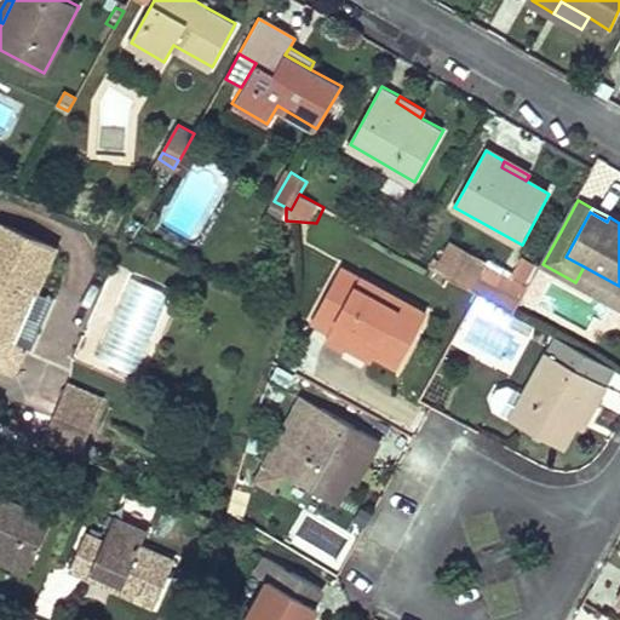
[(0,227),(0,368),(10,373),(22,350),(13,346),(38,293),(57,248),(3,223),(0,227)]
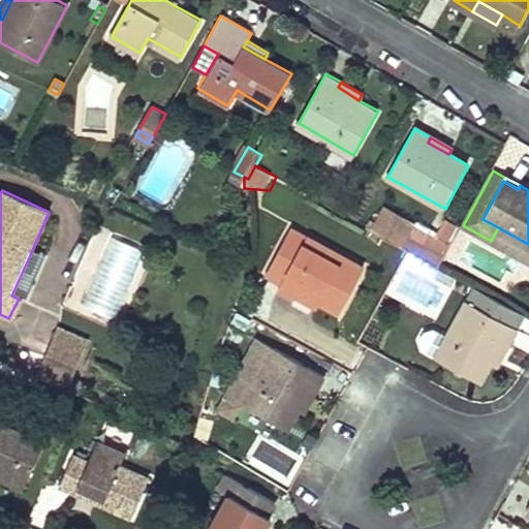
[(384,205),(371,229),(384,237),(400,246),(413,221),(384,205)]
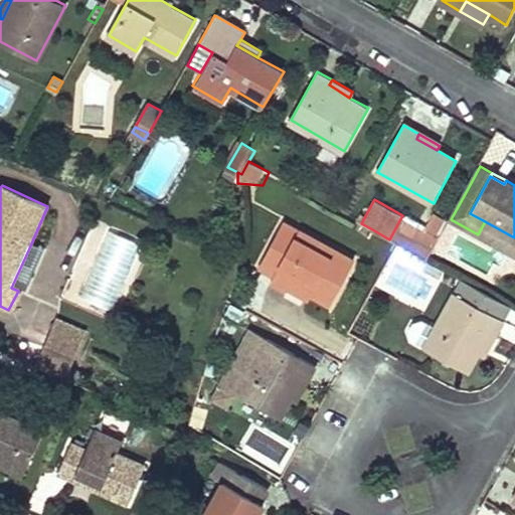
[(285,287),(286,285),(289,279),(311,291),(330,302),(353,260),(285,221),(260,266),(274,274),(271,279),(285,287)]
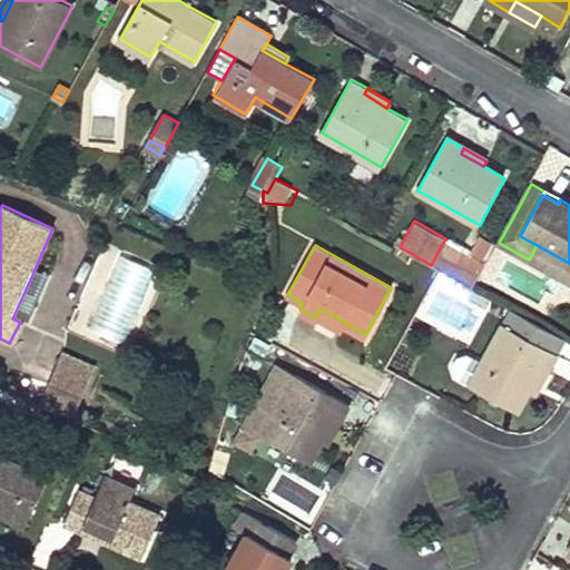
[(569,263),(537,245),(529,259),(569,281),(569,263)]
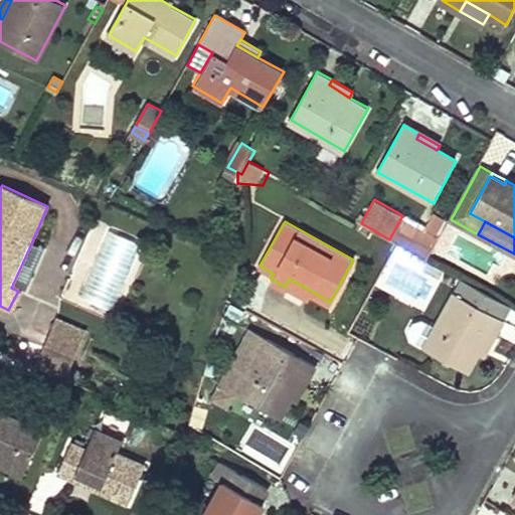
[(31,243),(11,288),(18,291),(24,293),(44,250),(31,243)]
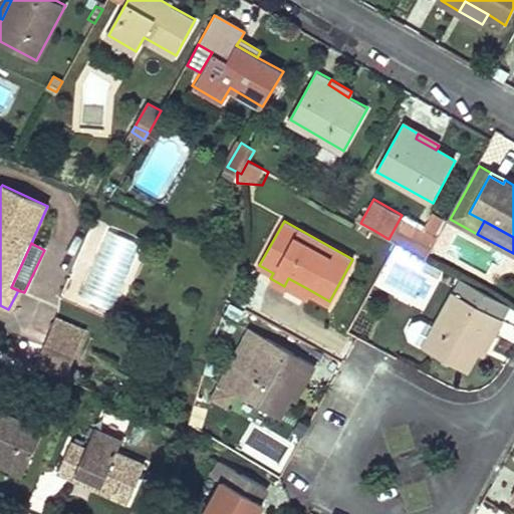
[(427,260),(399,244),(394,254),(422,270),(428,260),(427,260)]
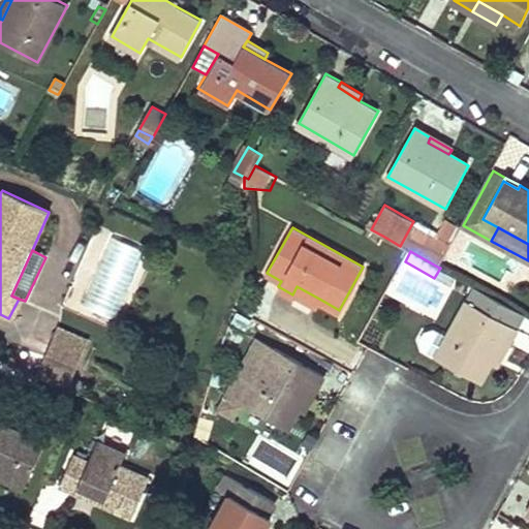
[(297,286),(293,292),(316,305),(319,299),(297,286)]
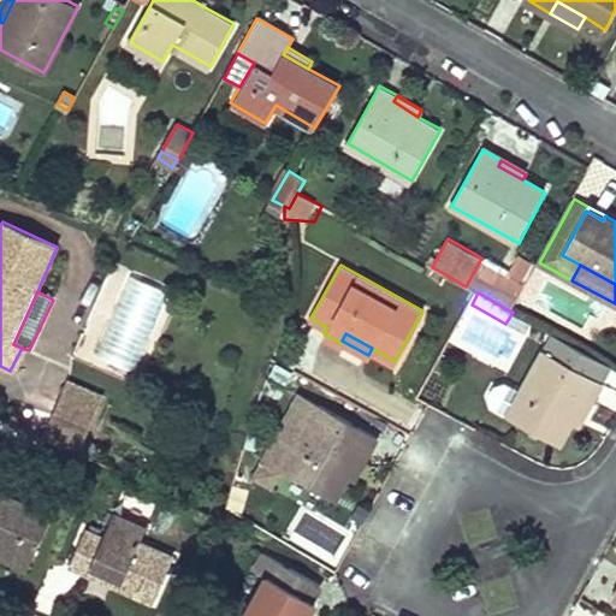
[(557,442),(570,419),(585,395),(591,398),(600,381),(574,366),(580,357),(549,339),(522,386),(508,412),(507,413),(557,442)]
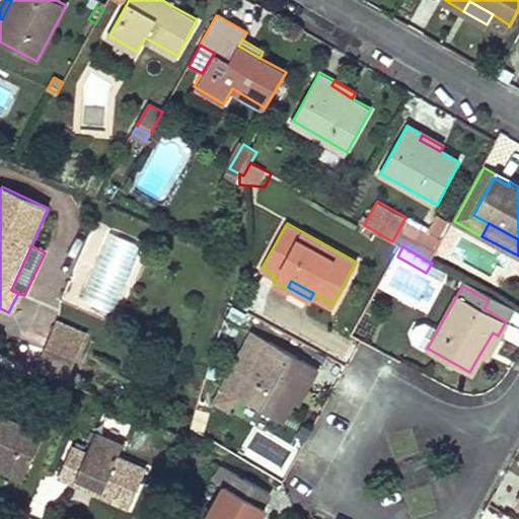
[(428,347),(440,325),(427,317),(417,319),(412,328),(414,339),(428,347)]
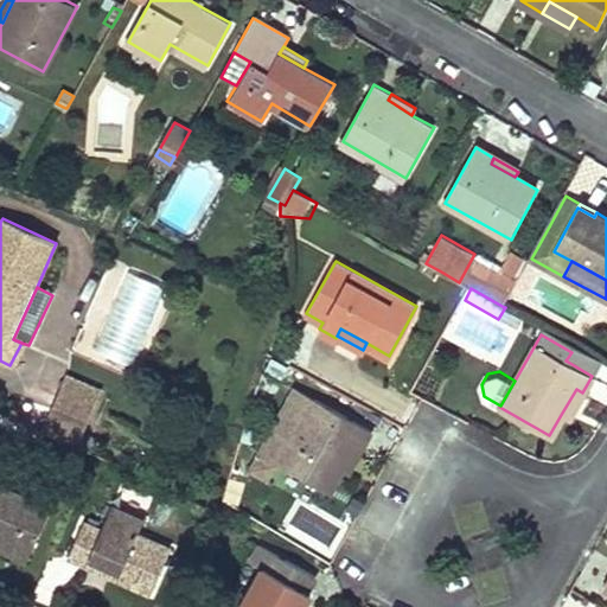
[(97,410),(107,390),(70,375),(61,395),(97,410)]
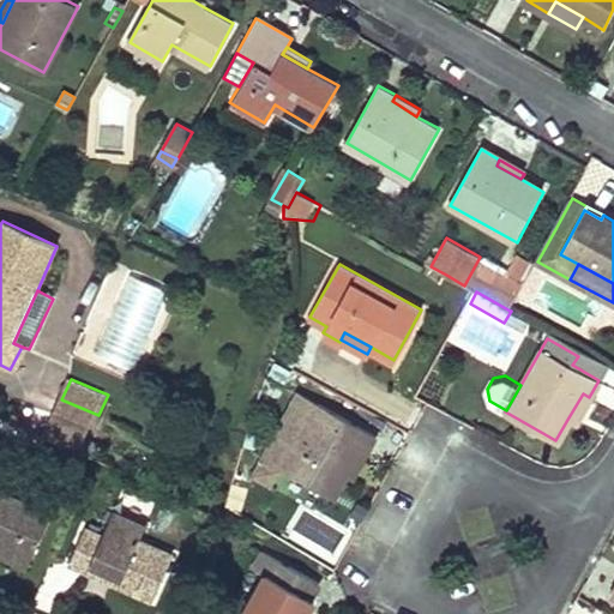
[(583,393),(569,417),(576,422),(589,397),(583,393)]
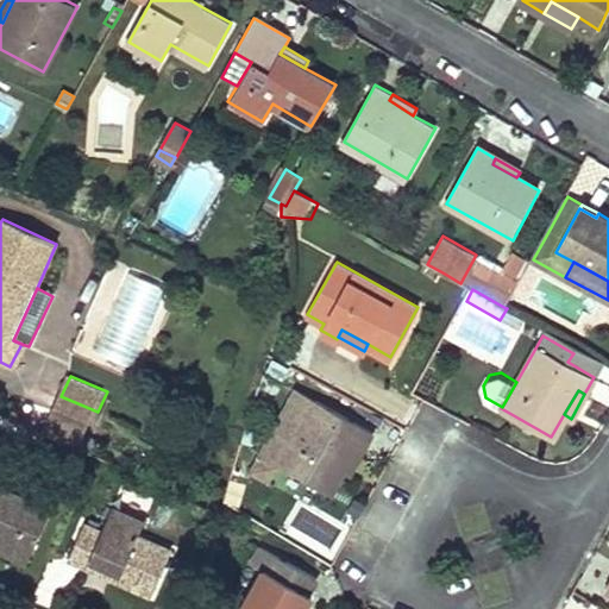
[(81,451),(98,412),(61,396),(44,434),(81,451)]
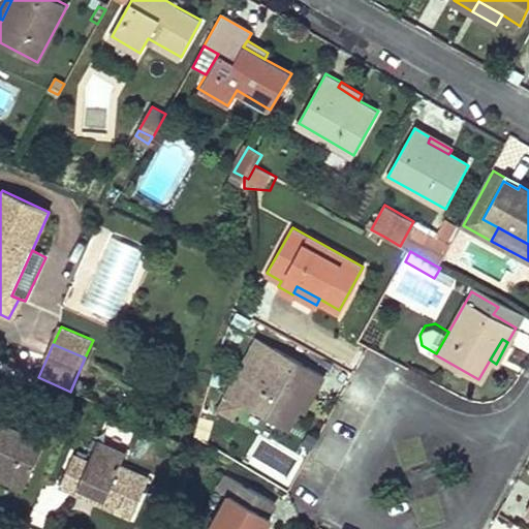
[(285,428),(297,407),(309,385),(315,389),(323,375),(275,348),(244,405),(285,428)]
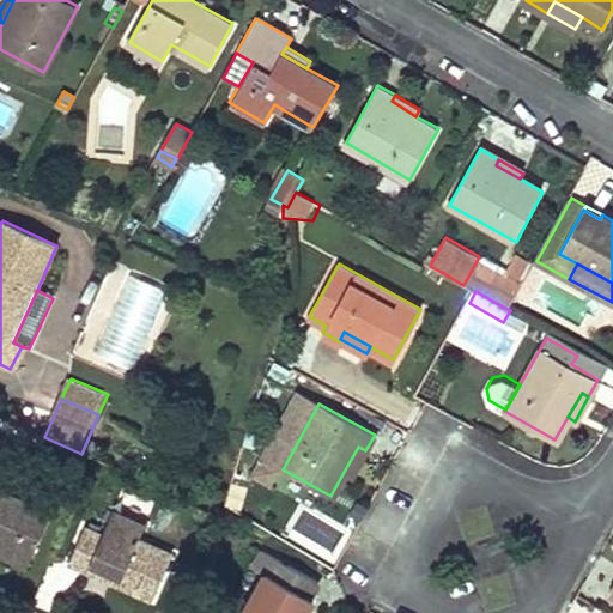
[(358,447),(344,472),(351,475),(365,450),(358,447)]
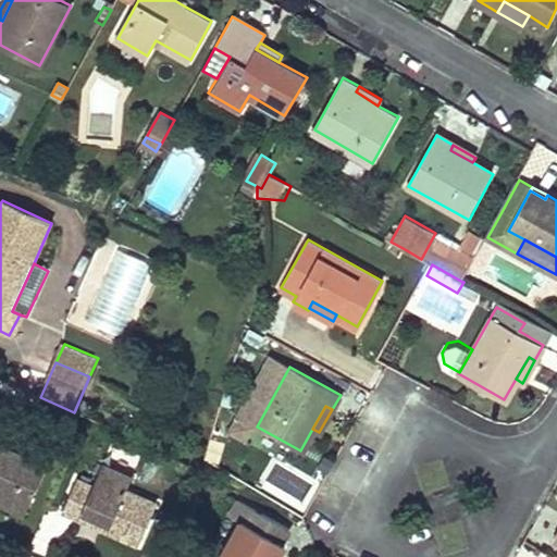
[(0,492),(12,497),(29,505),(48,462),(0,442),(0,492)]
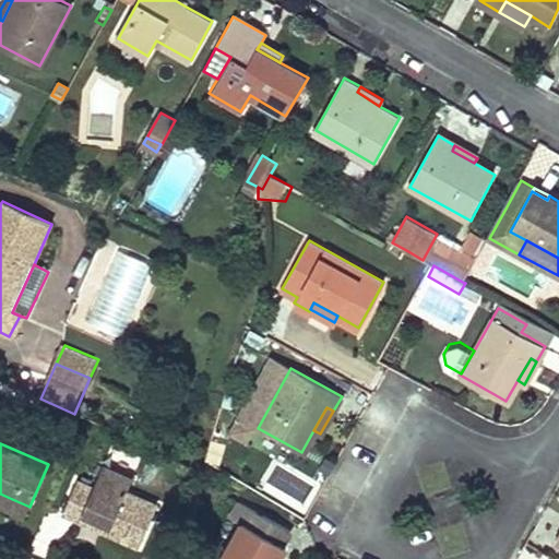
[(122,527),(119,534),(141,544),(159,502),(129,488),(134,476),(105,463),(95,485),(80,478),(66,510),(82,518),(85,511),(122,527)]
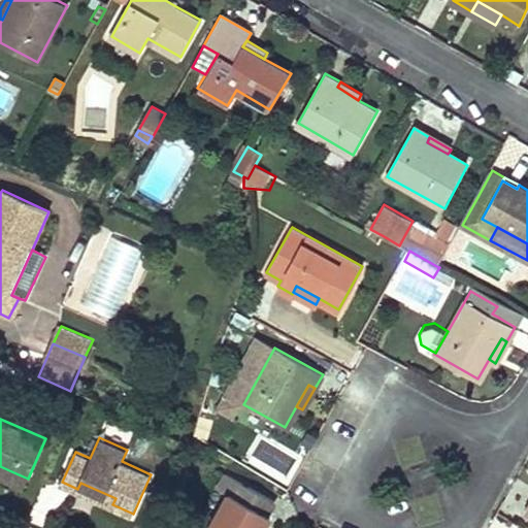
[(11,471),(0,466),(0,473),(9,477),(11,471)]
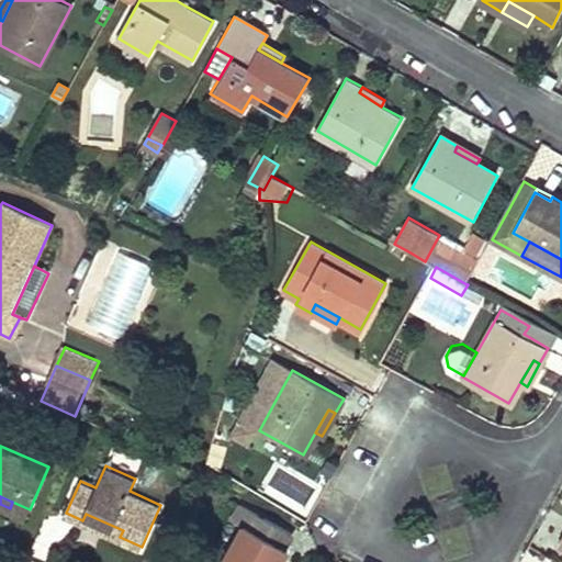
[(221,561),(279,561),(287,549),(282,548),(290,532),(239,505),(231,520),(240,527),(221,561)]
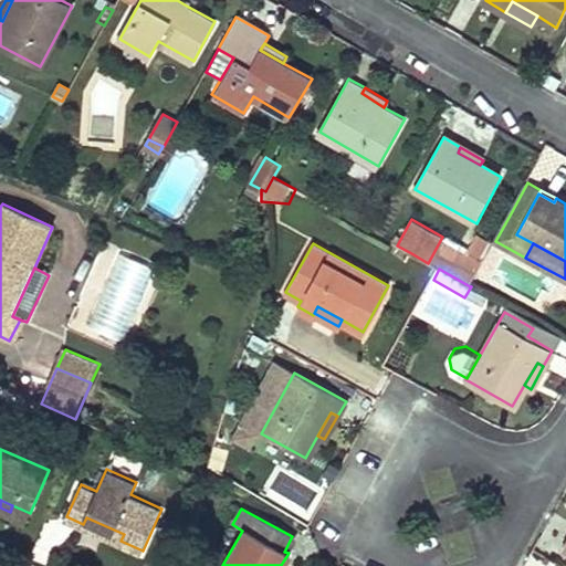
[(83,524),(121,541),(124,534),(86,517),(83,524)]
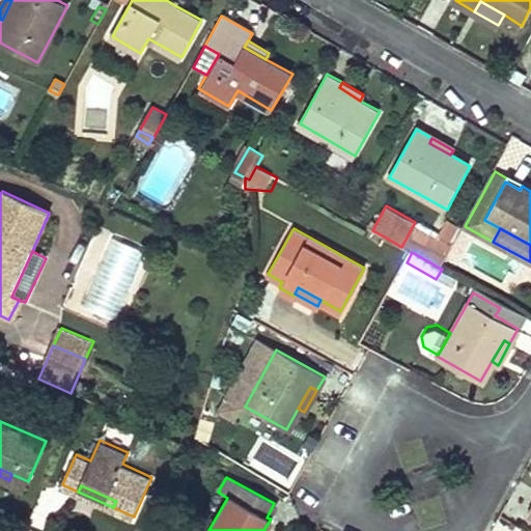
[(499,515),(497,522),(511,529),(514,524),(499,515)]
